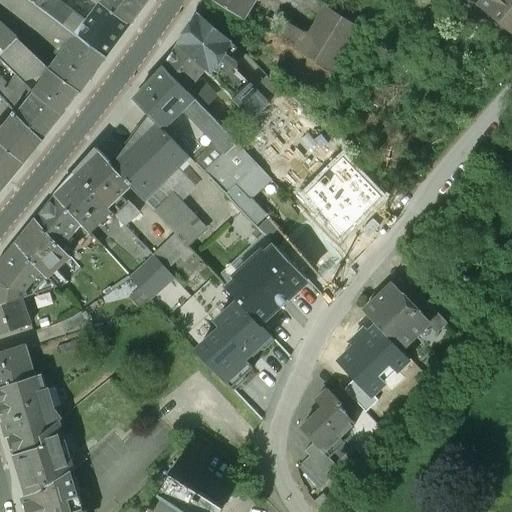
[(0,0),(0,1),(40,30),(71,43),(77,35),(31,0),(0,0)]
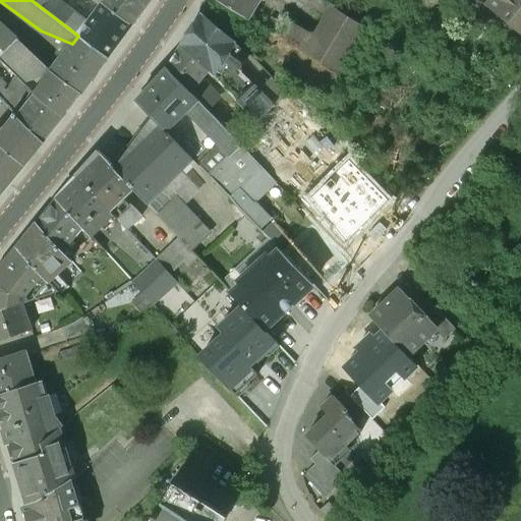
[(32,0),(78,36),(107,57),(150,0),(95,0),(101,4),(88,22),(57,0),(32,0)]
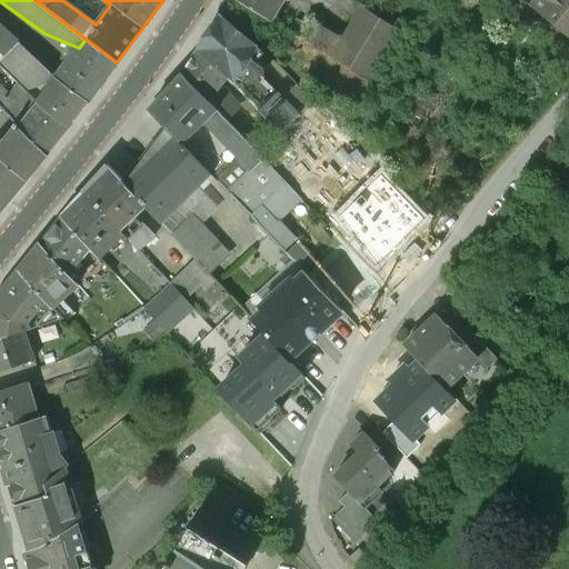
[(283,0),(236,0),(271,21),(283,0)]
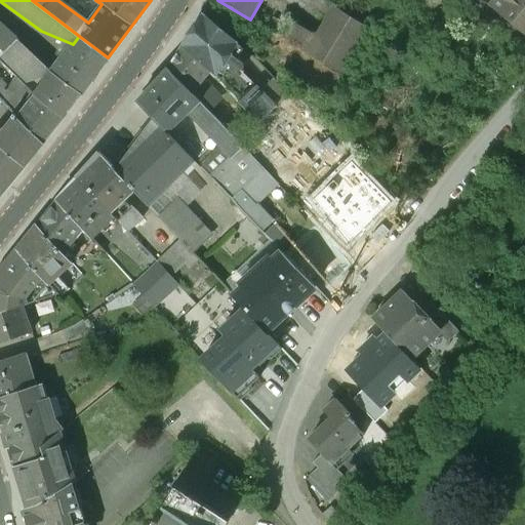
[(349,0),(342,10),(334,5),(316,36),(288,18),(278,35),(341,75),(385,4),(417,30),(426,17),(402,0),(349,0)]
